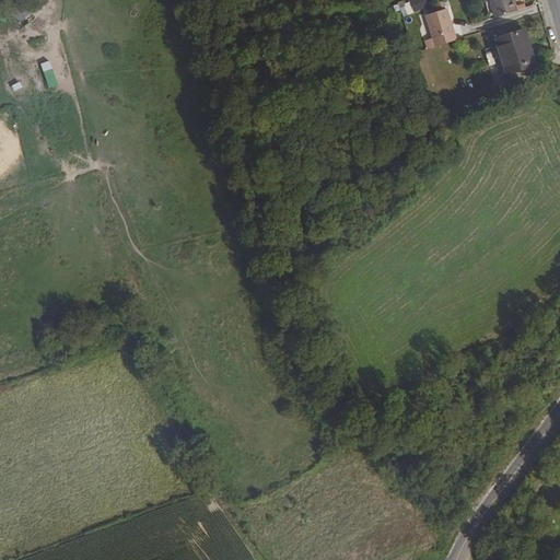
[(424,0),(413,0),(401,4),(406,15),(428,8),(424,0)]
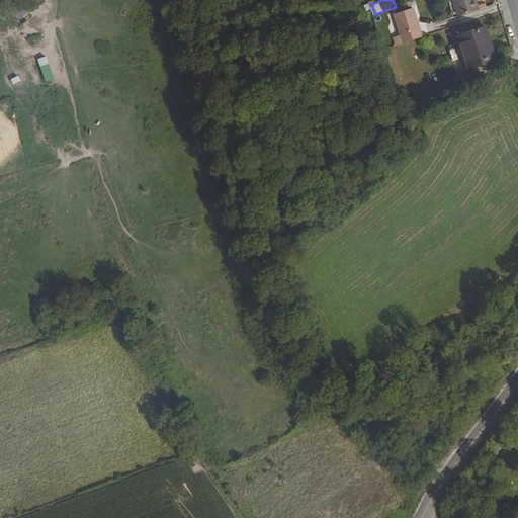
[(452,0),(457,16),(478,10),(475,2),(473,0),(452,0)]
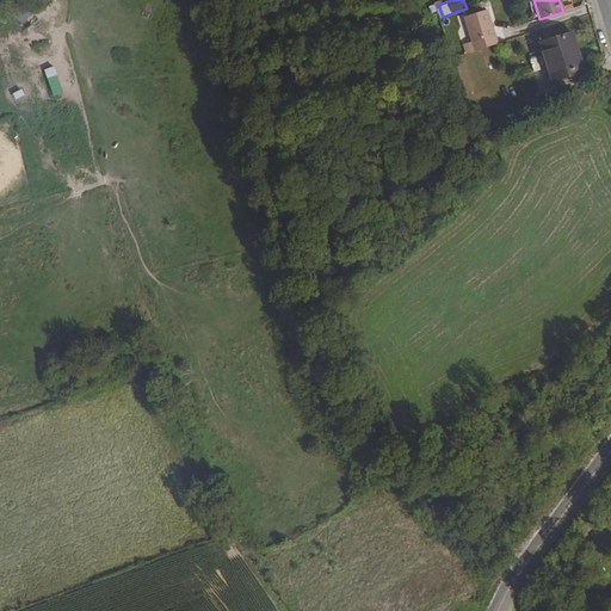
[(487,10),(464,17),(473,42),(495,35),(487,10)]
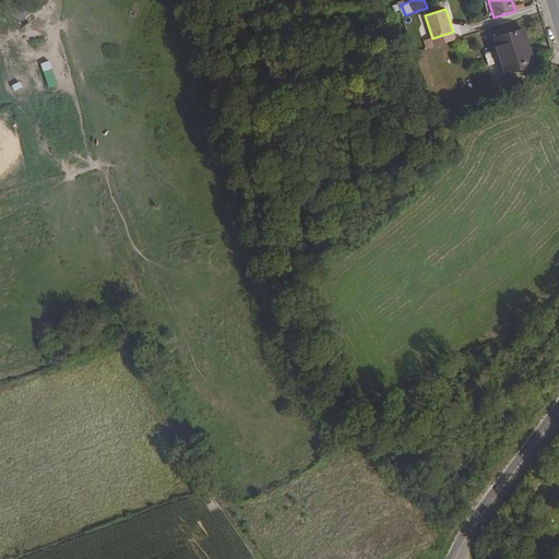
[(523,31),(494,39),(506,74),(535,66),(523,31)]
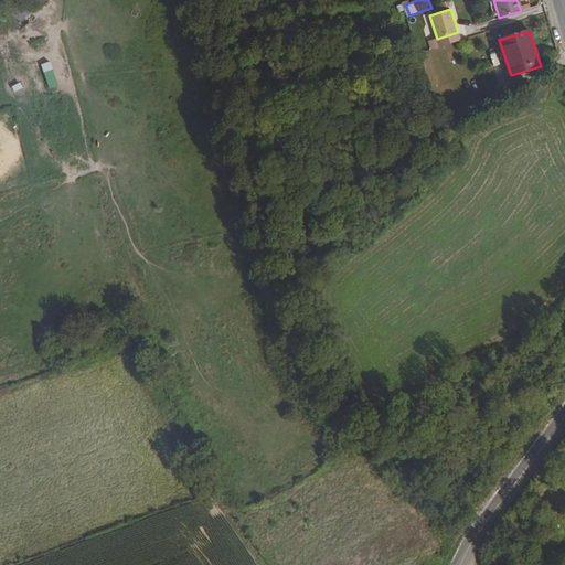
[(50,61),(41,64),(48,88),(56,86),(50,61)]
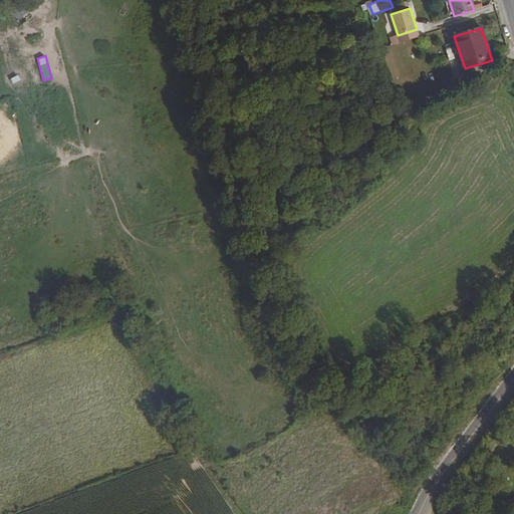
[(504,319),(495,327),(501,333),(510,325),(504,319)]
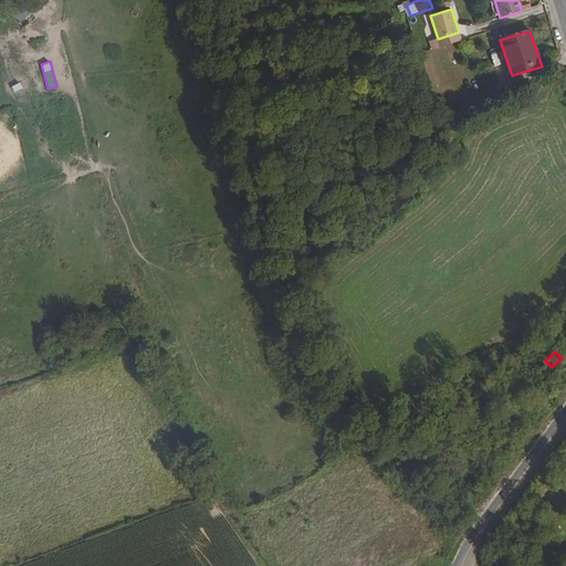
All buildings are outlined.
